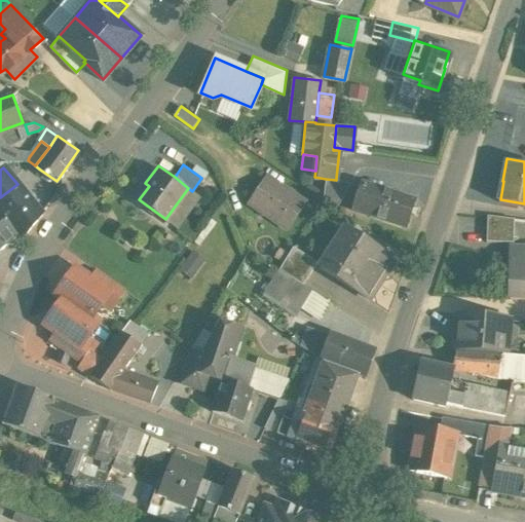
[(57,181),(40,170),(38,172),(53,186),(57,181)]
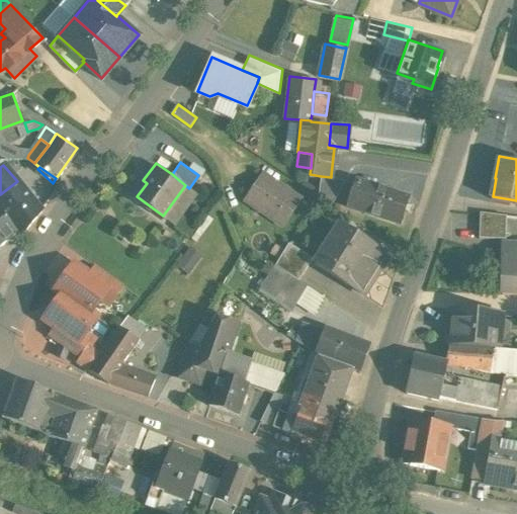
[(331,177),(321,176),(319,193),(332,202),(344,179),(331,175),(331,177)]
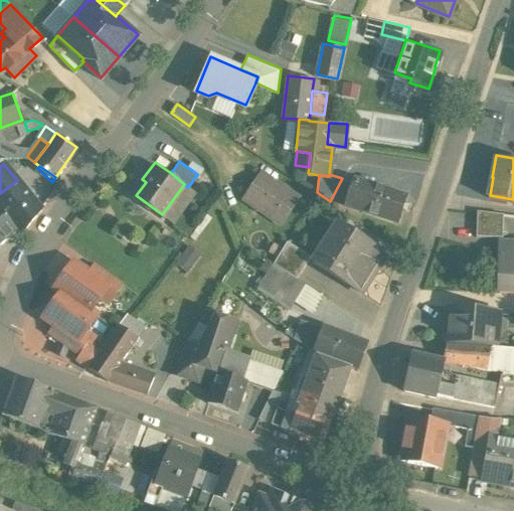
[(299,198),(264,175),(247,199),(283,222),(299,198)]
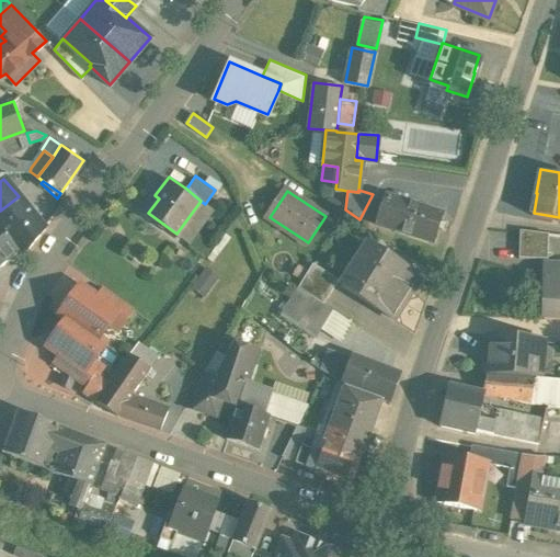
[(406,200),(387,193),(380,216),(398,222),(406,200)]
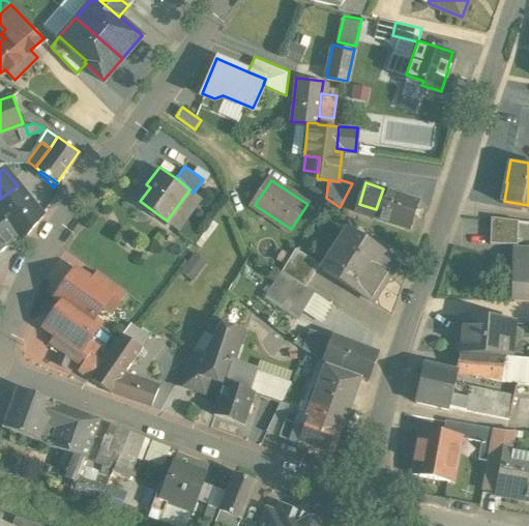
[(42,213),(21,183),(18,185),(0,199),(0,209),(23,237),(42,213)]
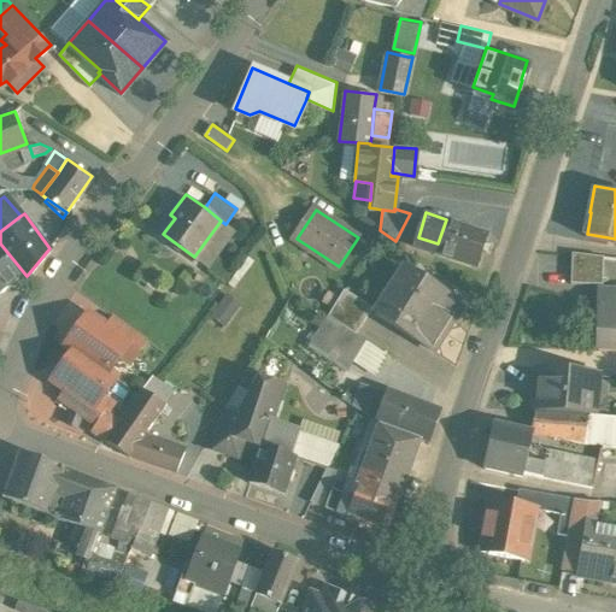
[(487,233),(446,218),(446,219),(438,243),(435,251),(477,264),(487,233)]
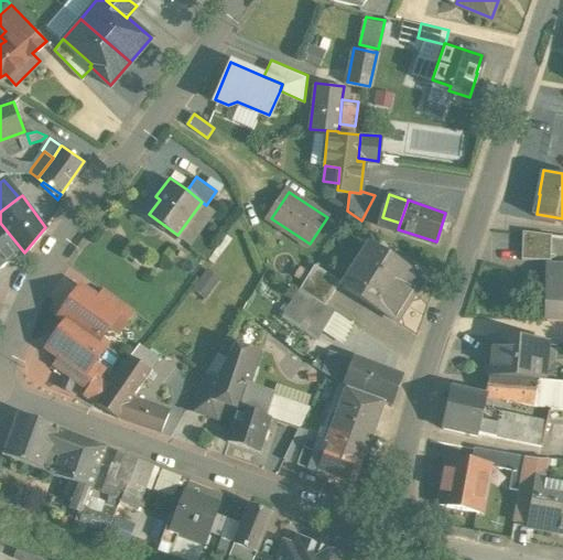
[(0,266),(19,251),(0,228),(0,266)]
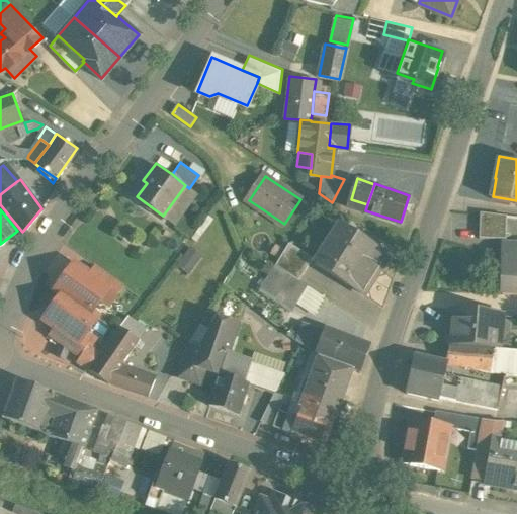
[(507,212),(481,209),(480,235),(506,236),(507,212)]
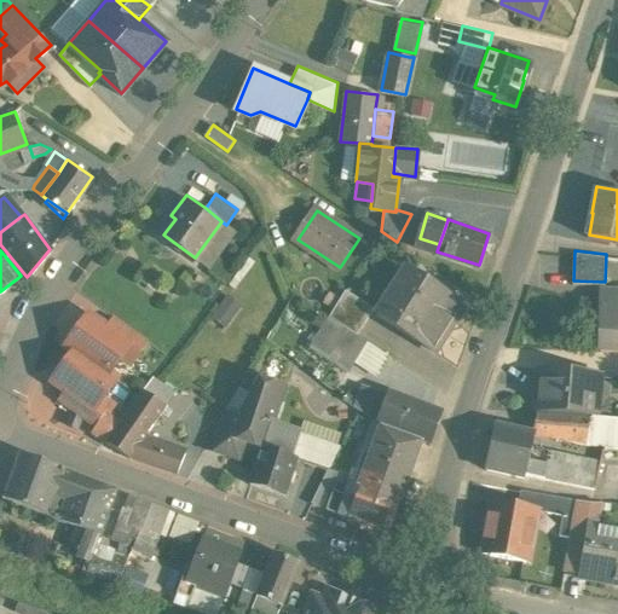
[(406,268),(376,313),(432,349),(454,317),(450,314),(457,302),(406,268)]
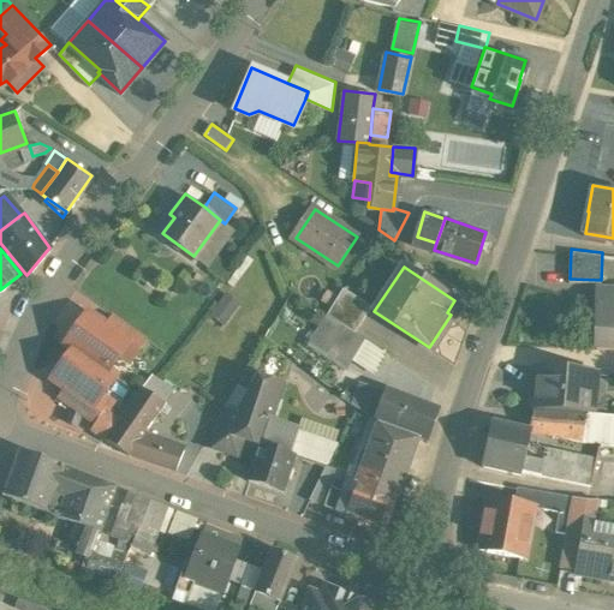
[(613,287),(597,287),(597,312),(613,312),(613,287)]
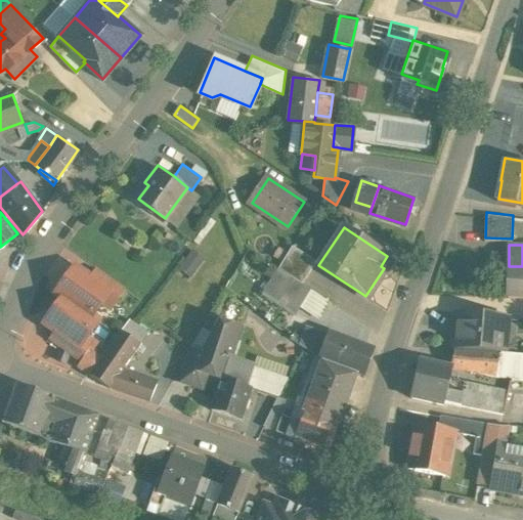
[(316,260),(293,246),(278,266),(303,283),(316,260)]
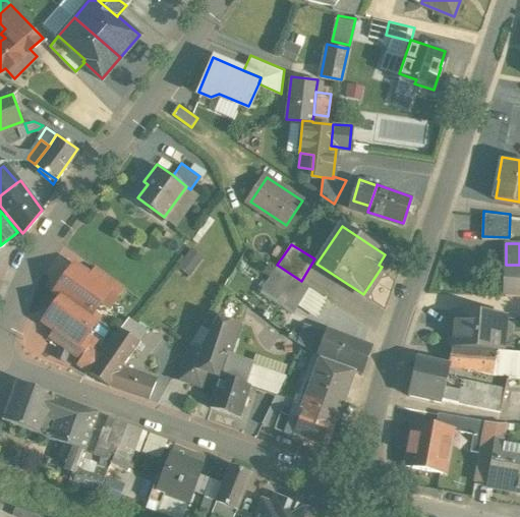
[(89,275),(73,264),(56,289),(62,294),(91,314),(108,290),(108,289),(89,275)]
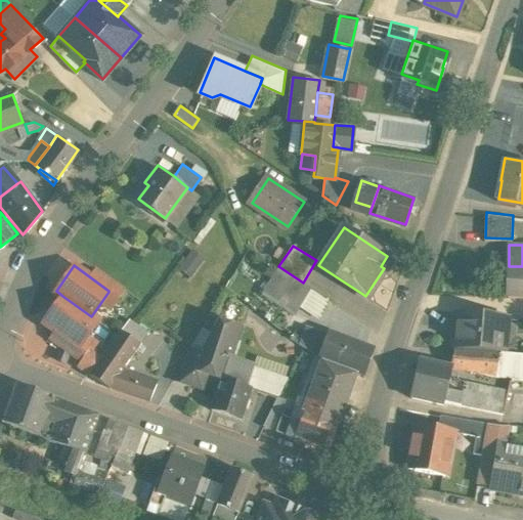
[(126,288),(96,266),(89,276),(109,291),(109,292),(118,299),(126,288)]
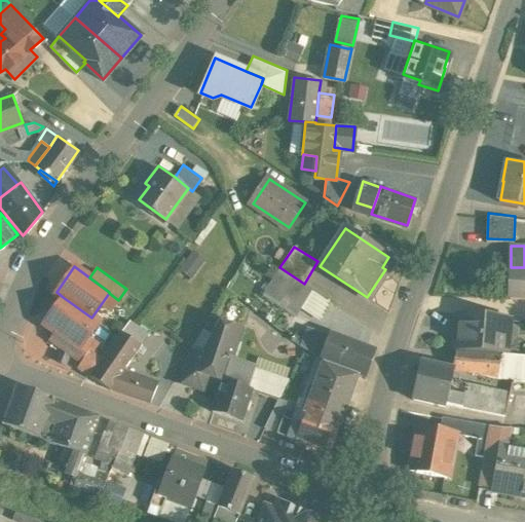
[(304,284),(279,267),(263,293),(294,313),(310,288),(304,284)]
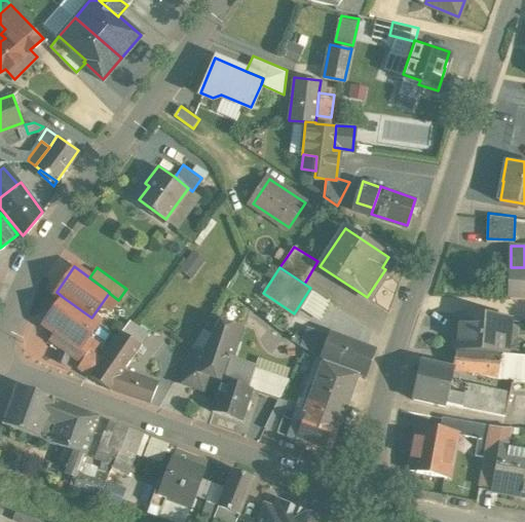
[(524,267),(511,267),(511,295),(524,295),(524,267)]
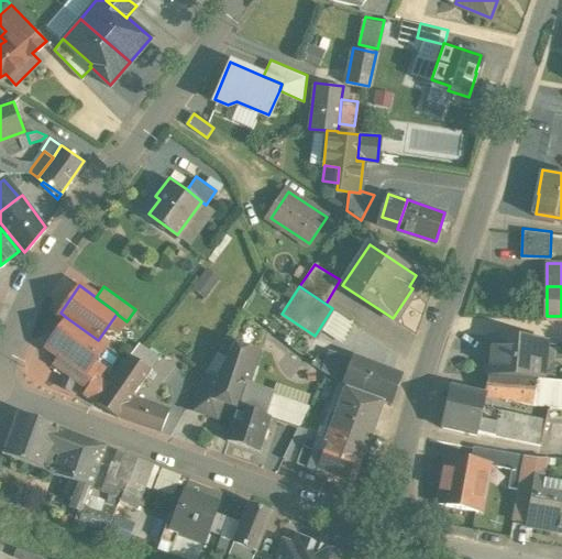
[(98,340),(67,318),(48,344),(61,352),(86,371),(87,370),(105,344),(98,340)]
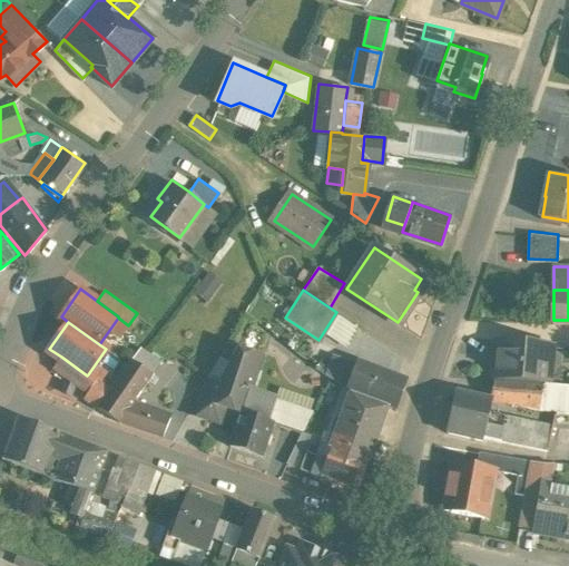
[(547,345),(498,341),(494,378),(543,381),(547,345)]
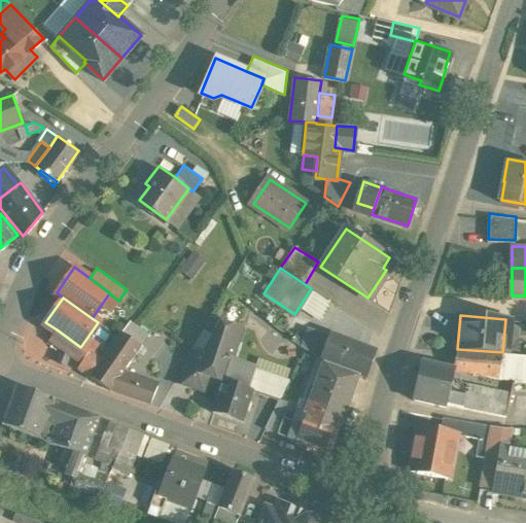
[(330,335),(308,325),(301,344),(321,358),(330,335)]
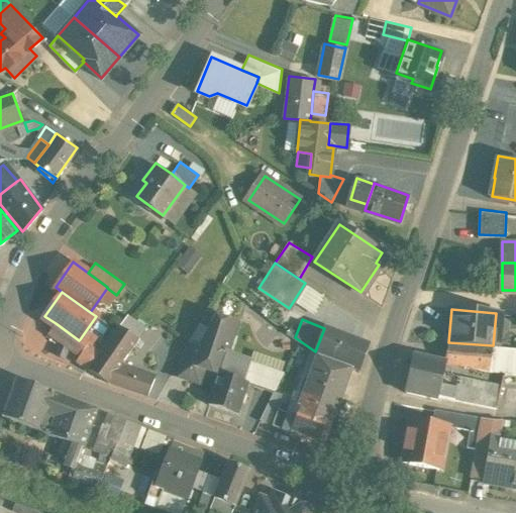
[(220,323),(214,321),(212,326),(208,327),(209,331),(200,348),(189,371),(202,375),(204,370),(207,369),(219,373),(226,353),(235,324),(225,321),(220,323)]
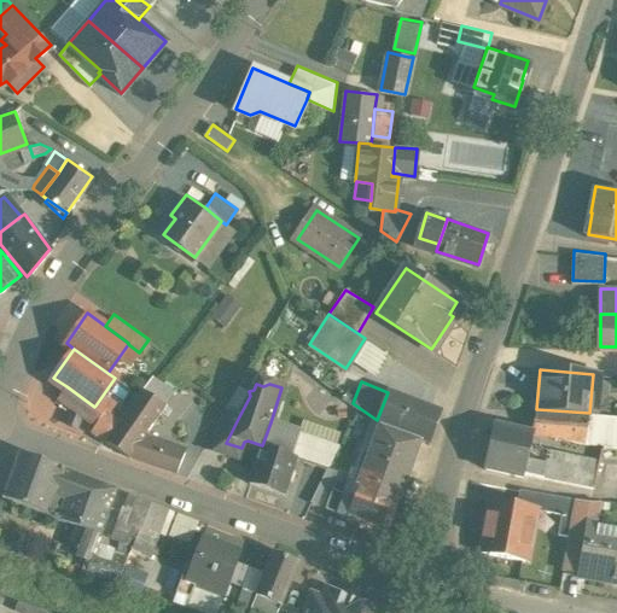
[(94,407),(67,386),(58,398),(88,420),(98,407),(95,406),(94,407)]
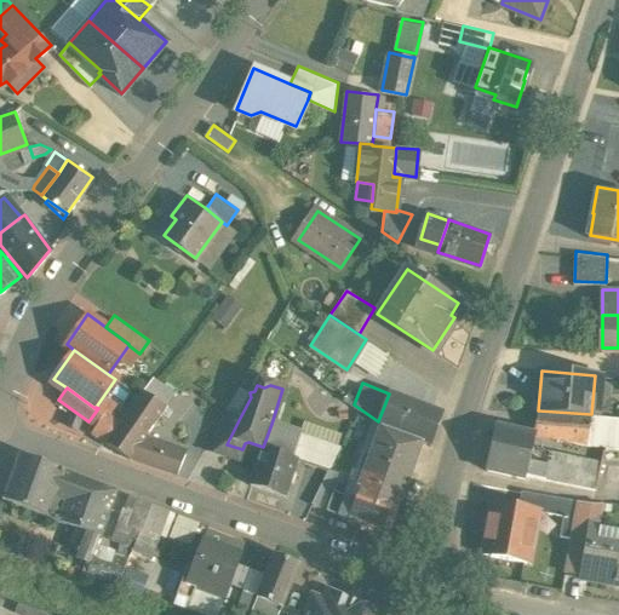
[(160,402),(143,389),(132,406),(153,420),(164,406),(160,402)]
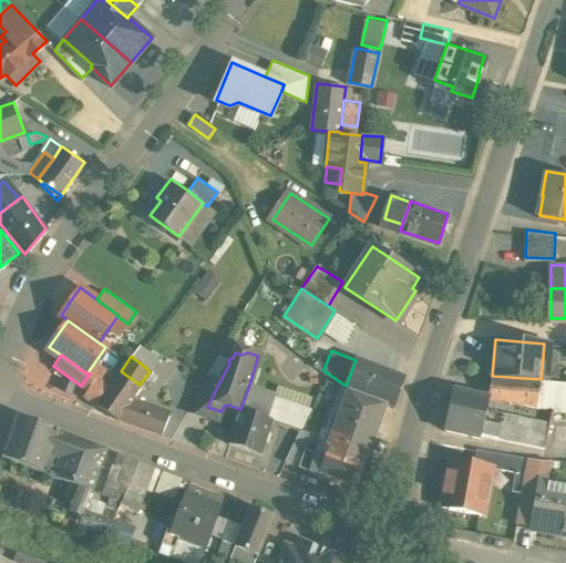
[(404,376),(357,358),(356,360),(346,386),(346,387),(348,388),(386,402),(394,406),(404,376)]
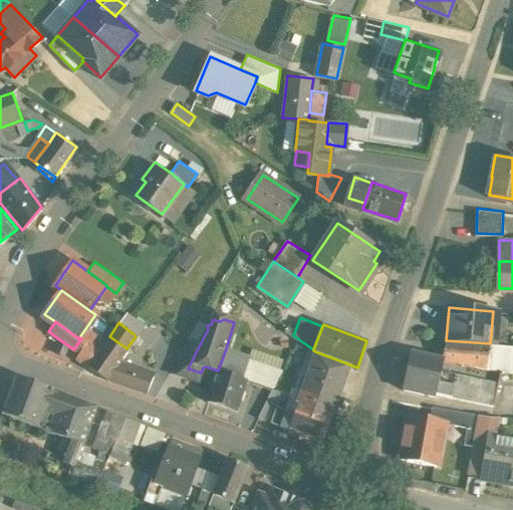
[(89,364),(88,365),(107,378),(119,362),(129,349),(126,348),(109,336),(99,349),(89,364)]
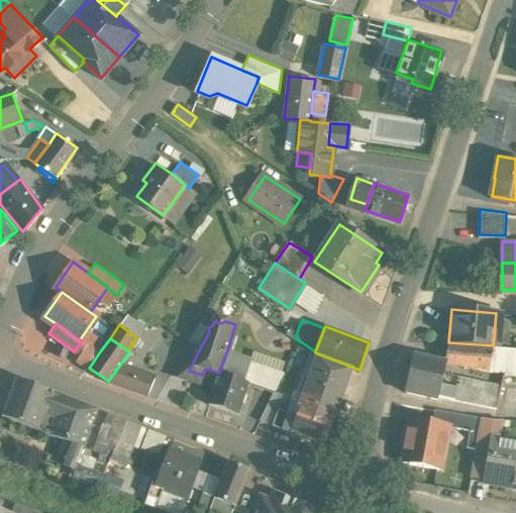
[(448,342),(446,354),(463,358),(463,355),(469,356),(471,352),(474,352),(471,365),(490,370),(493,345),(448,342)]
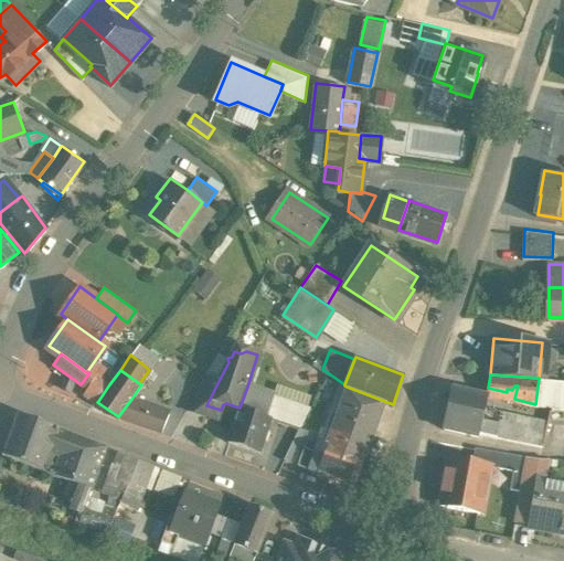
[(109,384),(96,376),(84,392),(98,401),(109,384)]
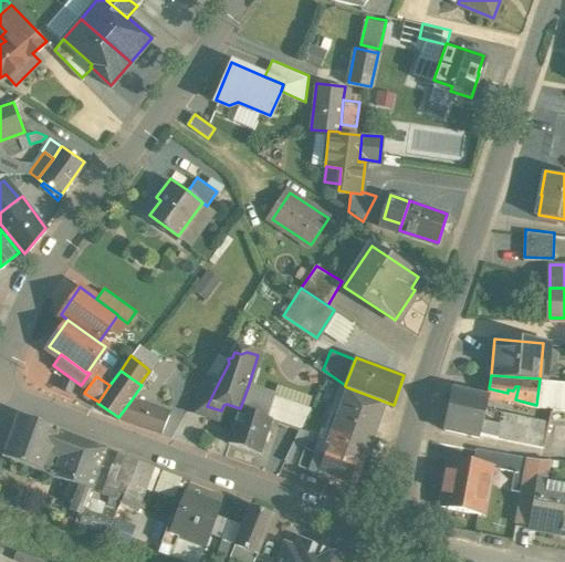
[(73,382),(65,377),(62,384),(71,388),(73,382)]
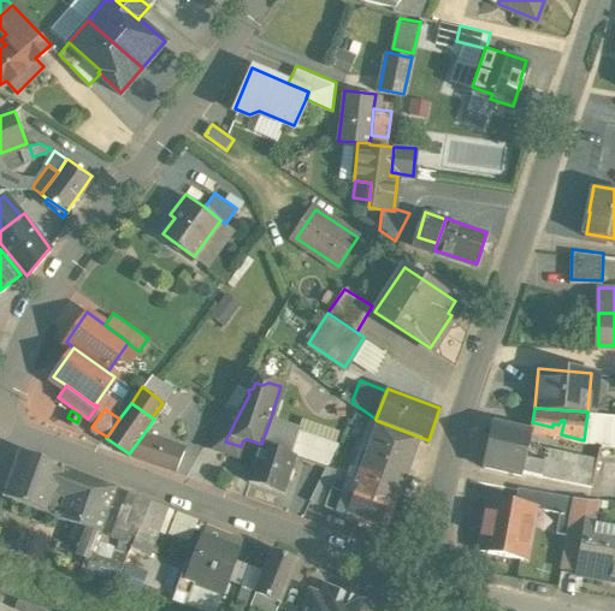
[(223,410),(203,444),(222,451),(225,442),(238,415),(223,410)]
